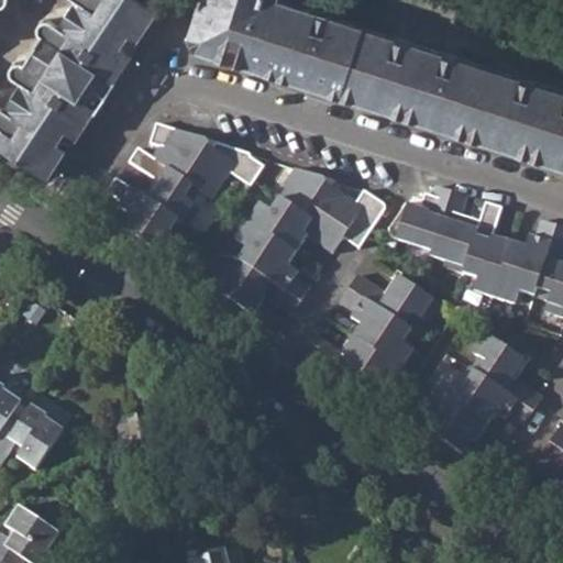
[(73,0),(74,0),(57,26),(50,21),(41,21),(36,28),(41,35),(23,63),(20,62),(11,65),(10,75),(20,83),(3,108),(0,106),(0,147),(46,180),(66,150),(56,144),(65,132),(77,140),(97,110),(86,102),(102,77),(113,84),(133,54),(121,47),(129,35),(138,41),(157,12),(152,9),(156,2),(152,0),(73,0)]
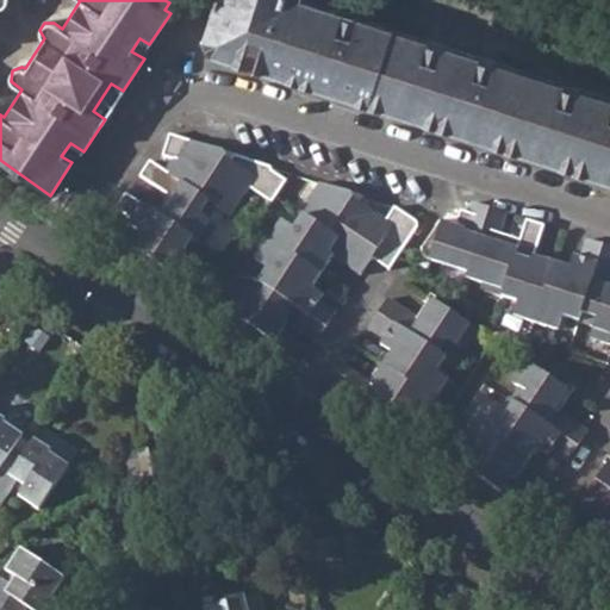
[(211,55),(609,182),(609,99),(579,89),(578,93),(562,87),(564,85),(495,62),(493,66),(478,61),(479,57),(443,45),(442,49),(427,44),(428,41),(358,18),(356,22),(341,17),(342,13),(302,0),(216,0),(203,39),(211,55)]
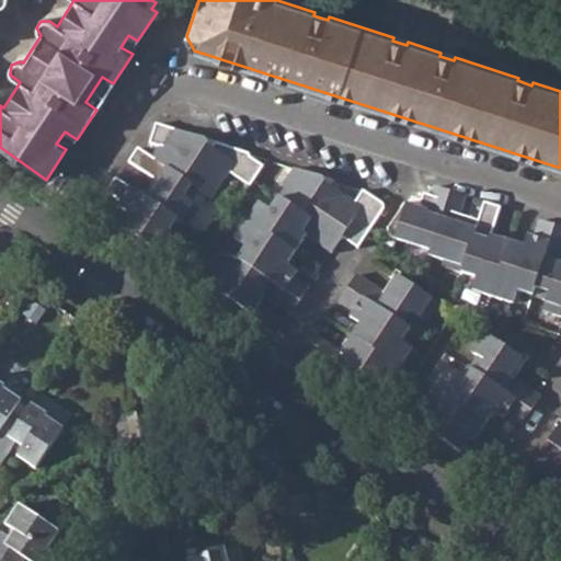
[(121,47),(133,54),(137,41),(128,35),(121,47)]
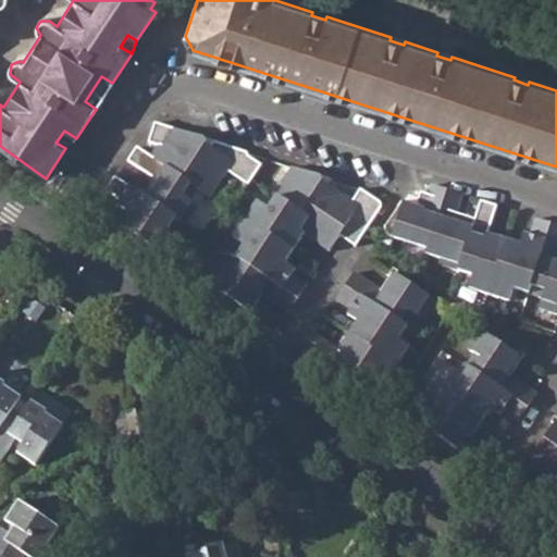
[(101,76),(85,101),(96,109),(112,83),(101,76)]
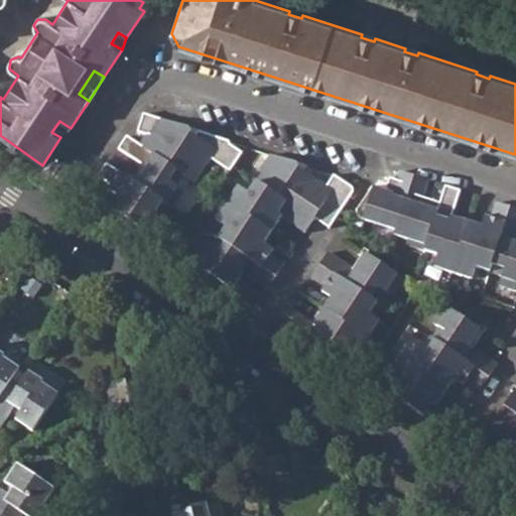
[(141,133),(135,142),(181,172),(192,180),(209,156),(229,169),(241,151),(226,138),(142,112),(135,131),(141,133)]
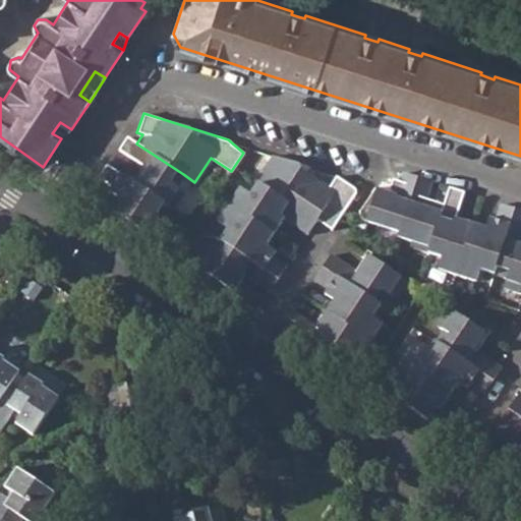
[(52,133),(61,138),(71,129),(60,122),(52,133)]
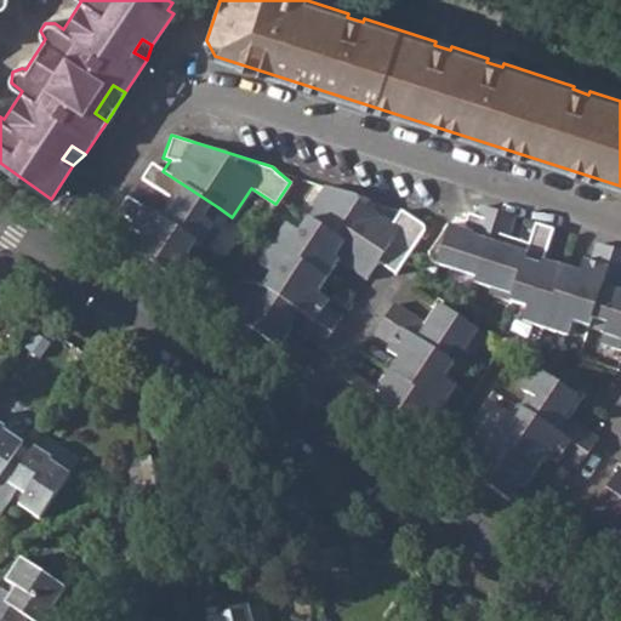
[(166,197),(154,216),(195,241),(208,250),(221,229),(209,222),(218,208),(163,171),(151,163),(140,178),(166,197)]
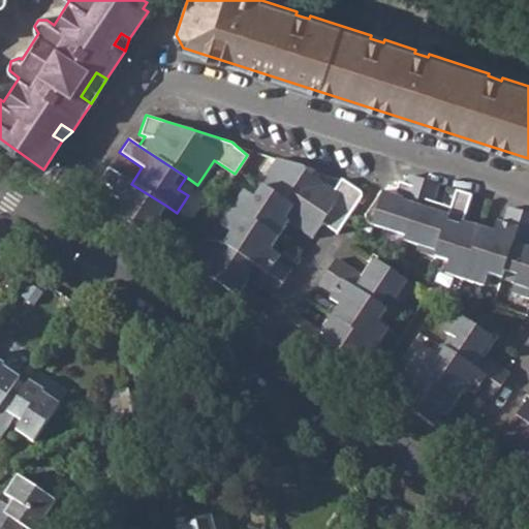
[(269,175),(262,185),(322,224),(338,235),(365,193),(342,178),(335,189),(306,170),(304,165),(277,157),(266,173),(269,175)]
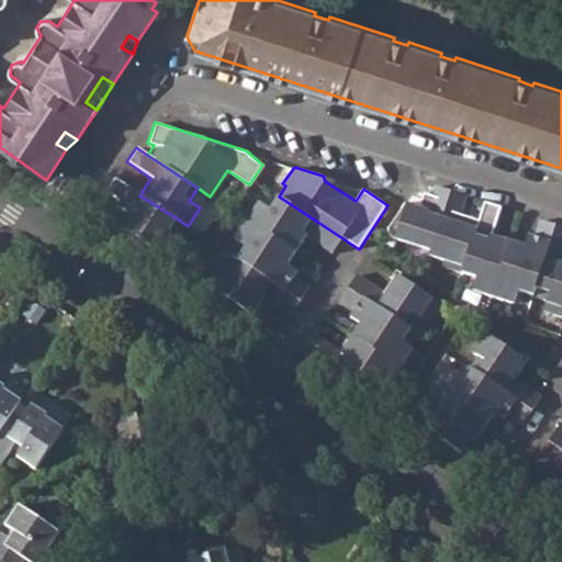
[(114,178),(105,192),(120,202),(116,208),(128,214),(120,227),(168,259),(180,239),(169,232),(177,218),(139,195),(114,178)]
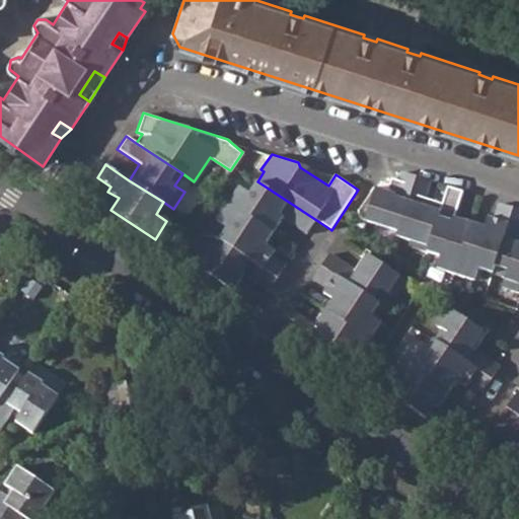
[(385,192),(371,188),(355,213),(356,219),(398,232),(416,176),(400,171),(398,180),(390,178),(385,192)]
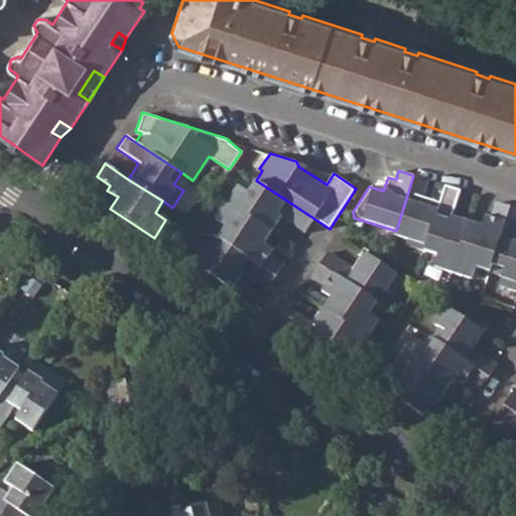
[(428,180),(413,175),(396,231),(394,237),(407,242),(406,246),(424,252),(441,199),(425,192),(428,180)]
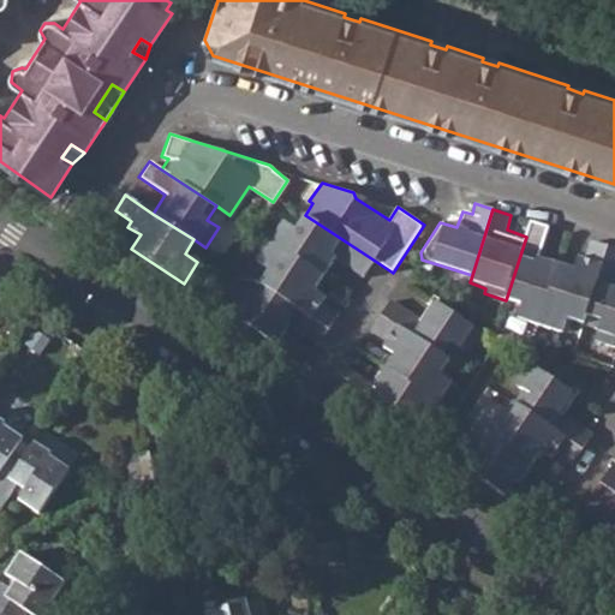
[(285,221),(272,242),(324,278),(338,260),(364,278),(375,261),(305,215),(297,230),(285,221)]
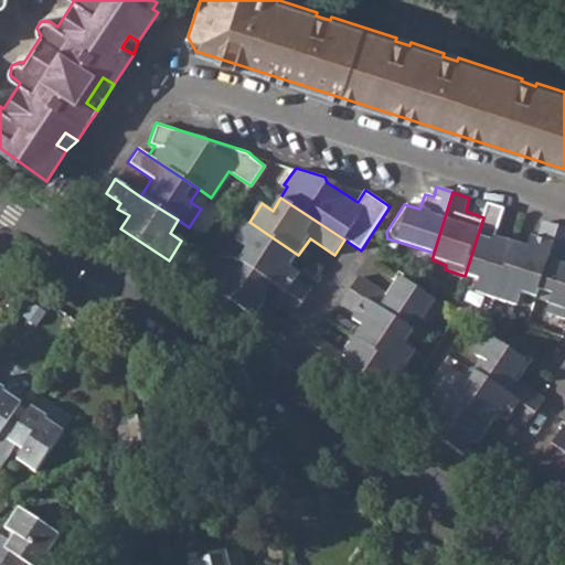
[(488,203),(483,217),(465,276),(478,280),(475,292),(496,299),(514,243),(496,237),(504,208),(488,203)]
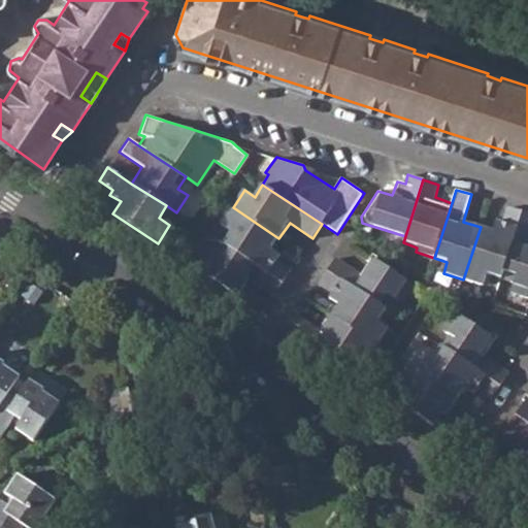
[(500,278),(522,211),(501,203),(496,221),(490,219),(487,229),(481,227),(463,279),(484,287),(488,275),(500,278)]
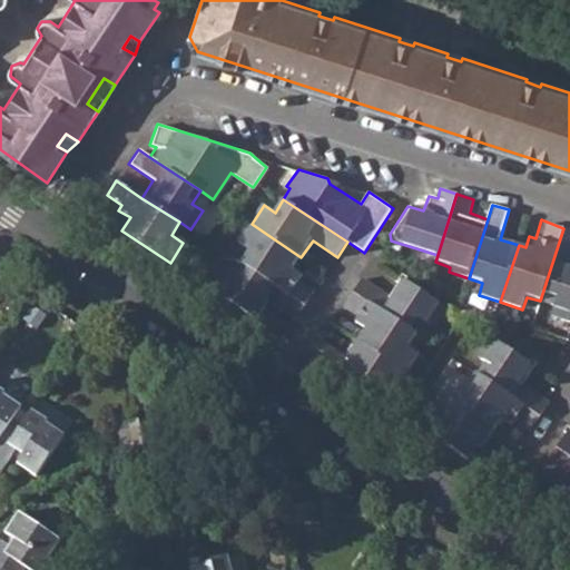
[(249,251),(242,264),(306,305),(315,291),(301,282),(304,276),(293,268),(301,257),(252,224),(238,244),(249,251)]
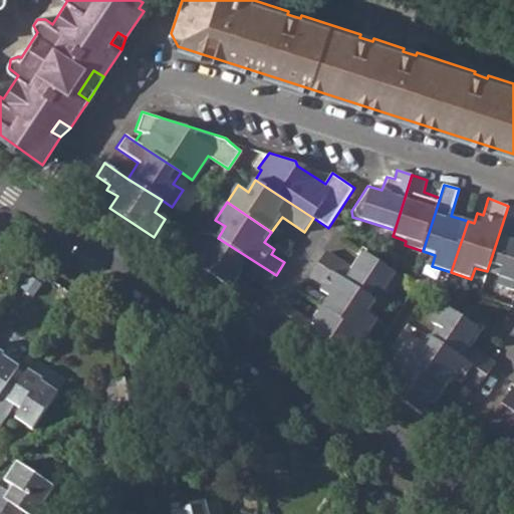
[(513,207),(508,206),(487,271),(500,275),(497,285),(513,289),(513,207)]
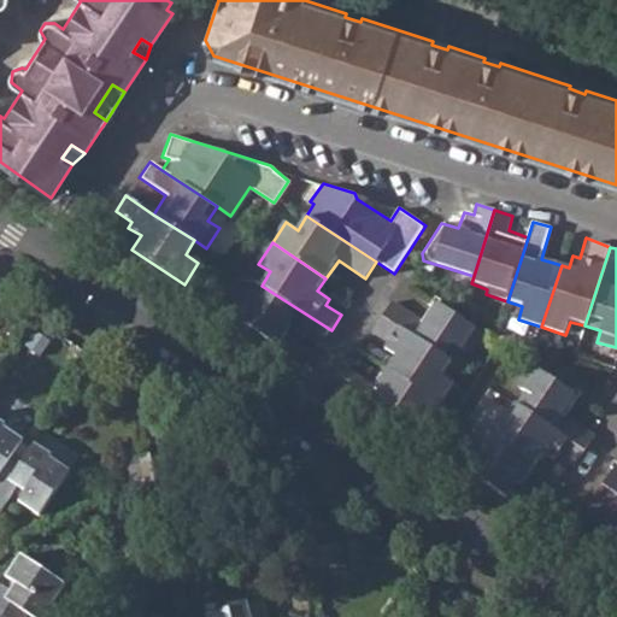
[(242,292),(228,313),(278,347),(292,328),(321,347),(331,330),(262,286),(252,298),(242,292)]
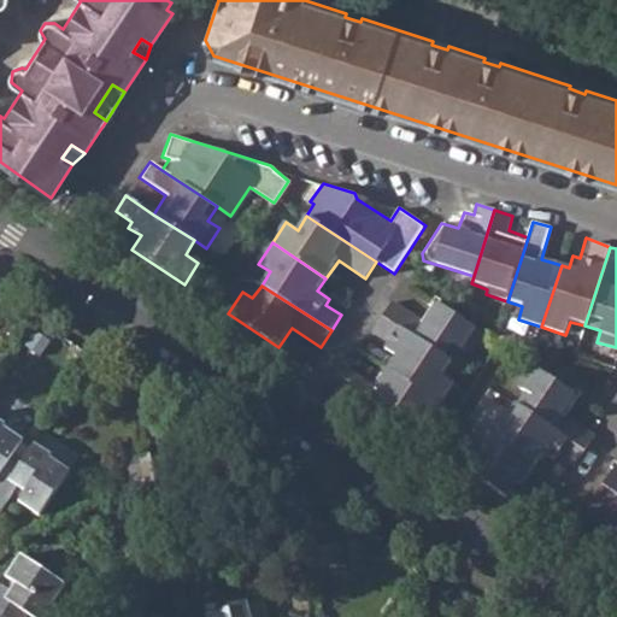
[(392,300),(382,316),(452,362),(460,348),(470,354),(483,334),(434,301),(422,319),(392,300)]
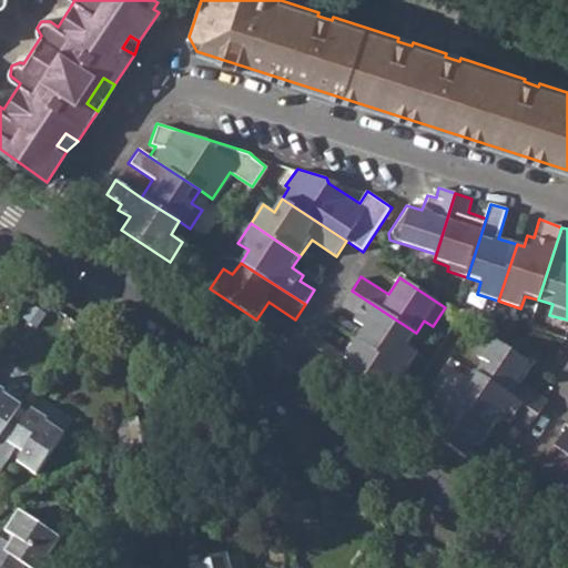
[(365,326),(356,338),(406,372),(418,353),(407,345),(416,333),(352,291),(343,305),(357,315),(354,320),(365,326)]
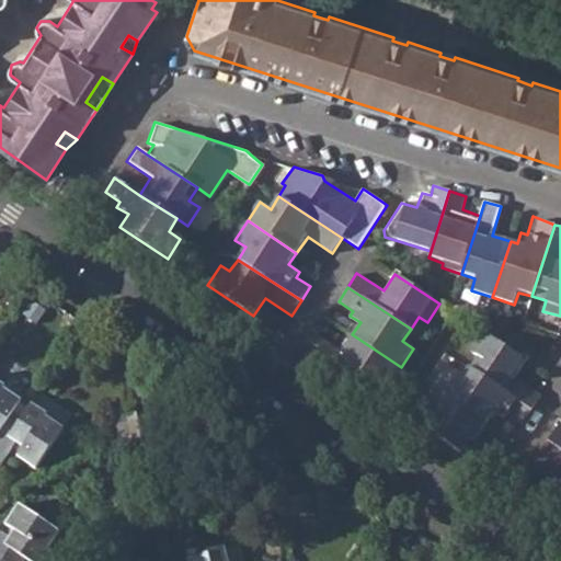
[(477,355),(469,368),(531,409),(541,395),(515,377),(526,361),(481,330),(469,350),(477,355)]
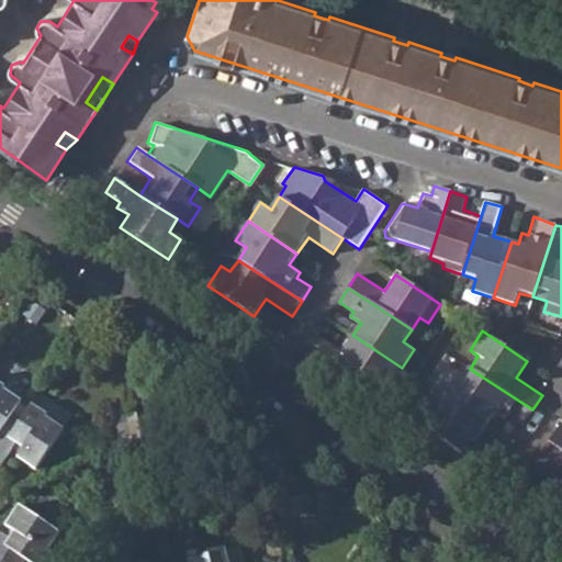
[(316,336),(306,350),(370,392),(378,380),(389,386),(402,368),(352,335),(341,352),(316,336)]
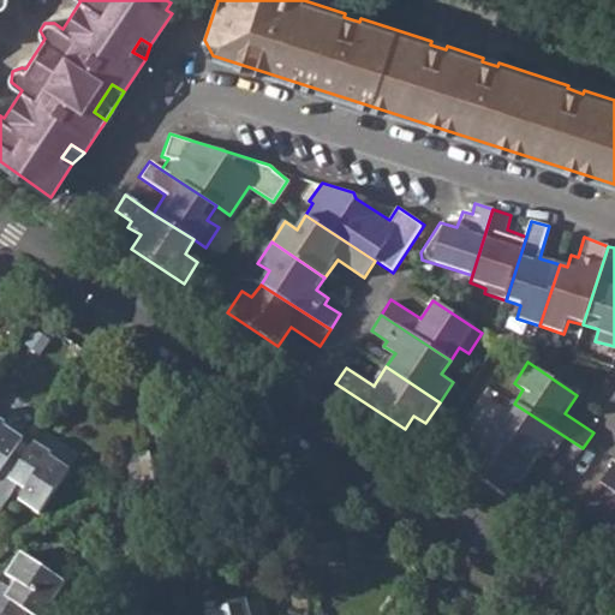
[(494,408),(481,429),(533,464),(542,451),(553,458),(556,453),(573,464),(583,448),(514,404),(506,417),(494,408)]
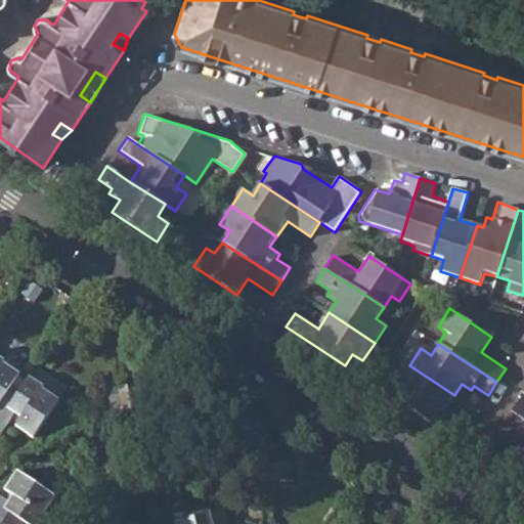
[(409,365),(397,384),(407,391),(399,402),(457,441),(467,427),(443,411),(454,395),(409,365)]
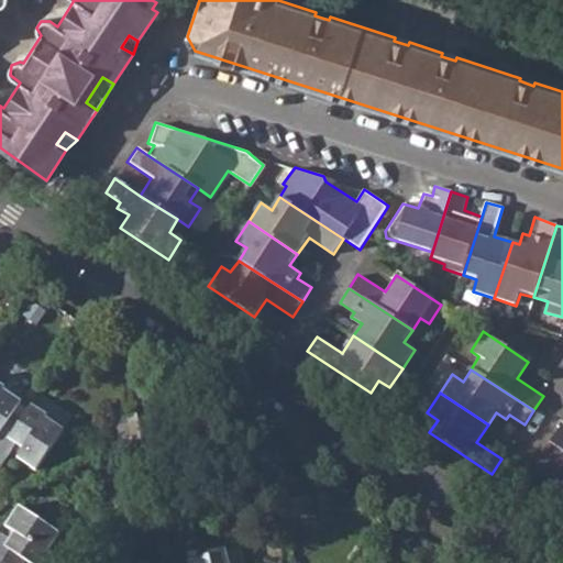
[(0,428),(8,417),(15,406),(0,396),(0,428)]
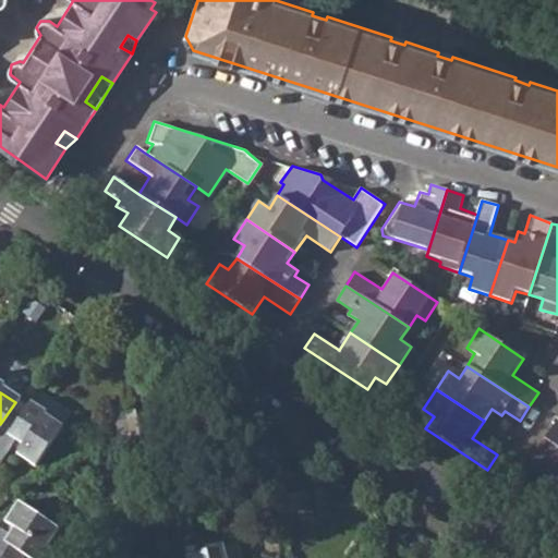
[(16,420),(8,413),(0,424),(0,461),(11,445),(19,450),(13,458),(32,470),(58,429),(25,405),(16,420)]
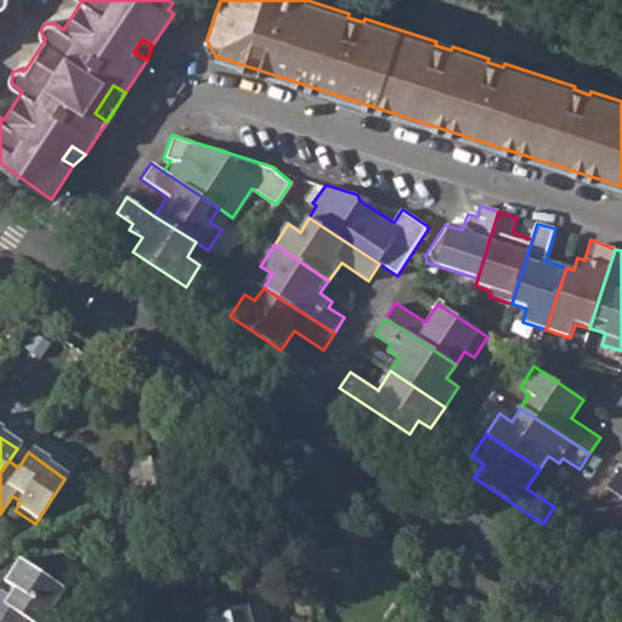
[(621,475),(592,520),(612,535),(620,524),(621,525),(621,475)]
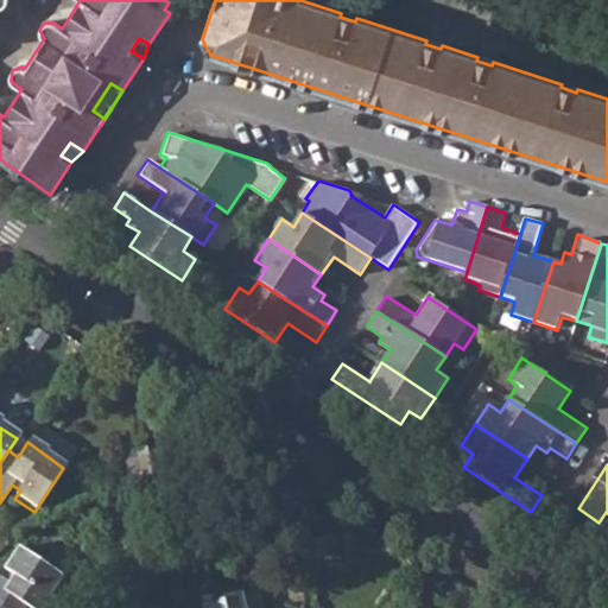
[(40,607),(45,601),(44,599),(57,580),(12,550),(0,568),(0,572),(7,578),(2,586),(0,583),(0,607),(1,607),(40,607)]
